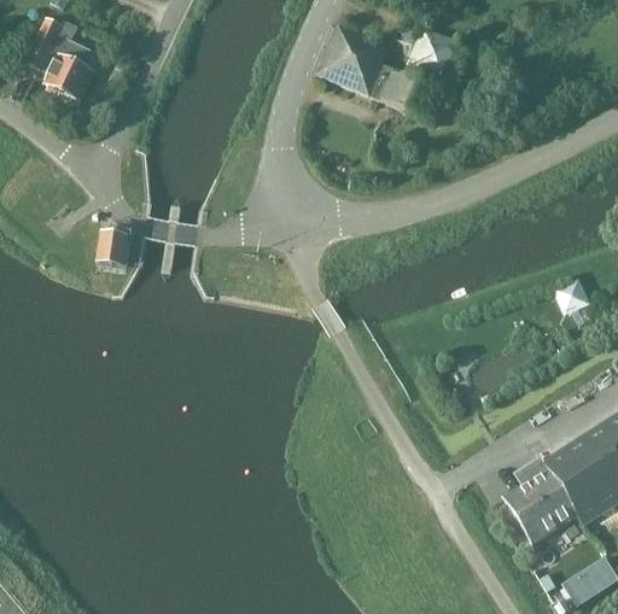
[(46,75),(41,85),(45,87),(44,91),(56,95),(58,93),(79,103),(92,72),(85,70),(93,54),(69,41),(76,28),(63,21),(59,27),(42,19),(22,64),(46,75)]
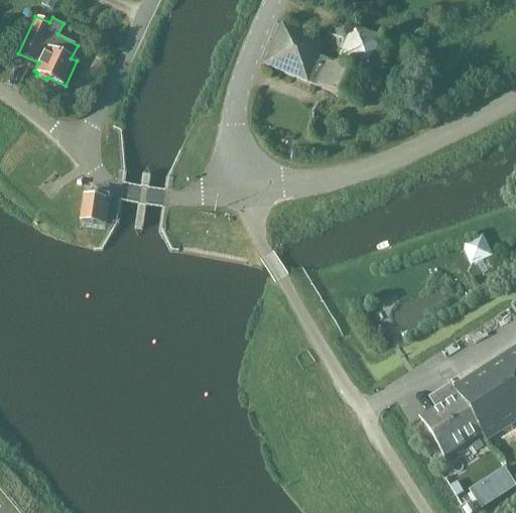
[(370,77),(363,74),(317,54),(323,43),(308,37),(310,33),(280,21),(263,63),(306,82),(359,103),(370,77)]
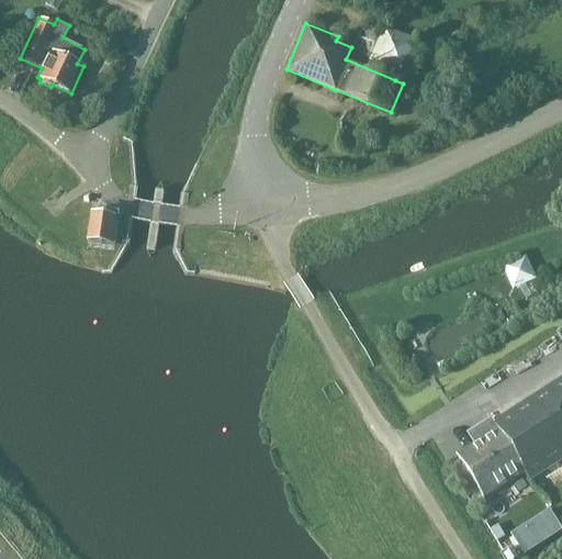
[(362,23),(353,42),(373,49),(381,31),(362,23)]
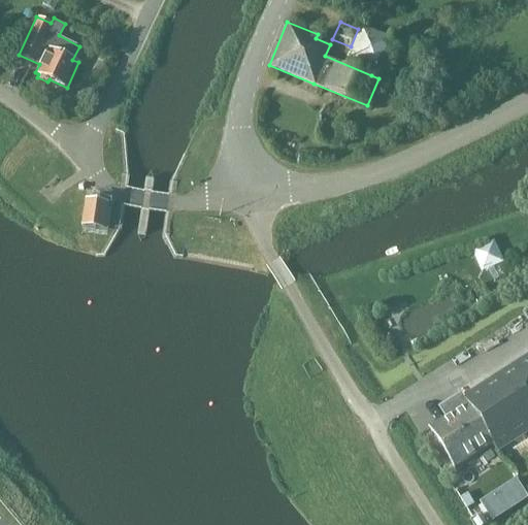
[(108,201),(84,198),(79,225),(105,228),(108,201)]
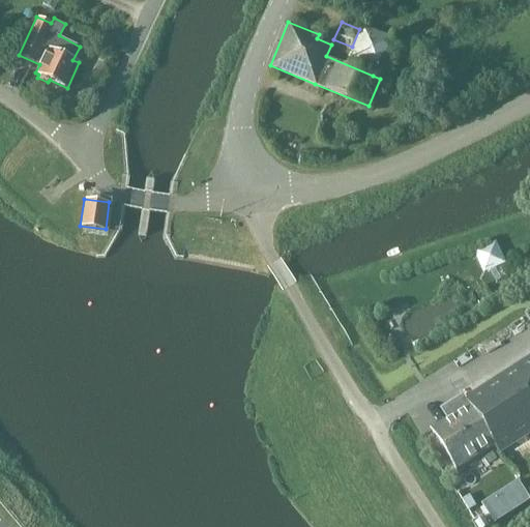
[(529,353),(466,397),(463,393),(441,408),(447,418),(431,429),(457,468),(495,443),(499,449),(529,430),(529,353)]
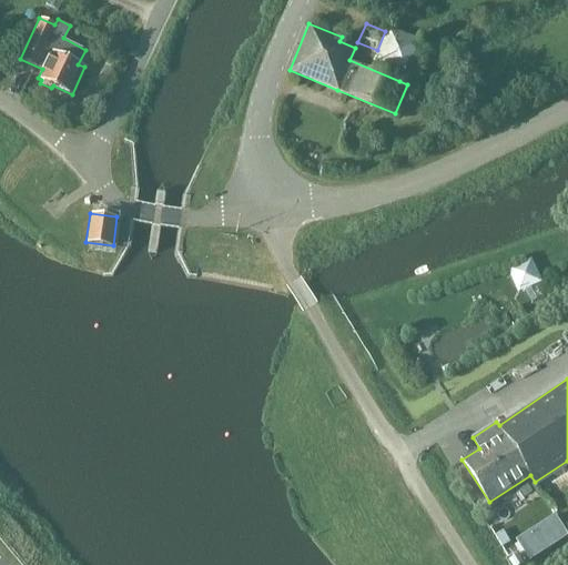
[(524,536),(530,550),(547,540),(539,527),(524,536)]
